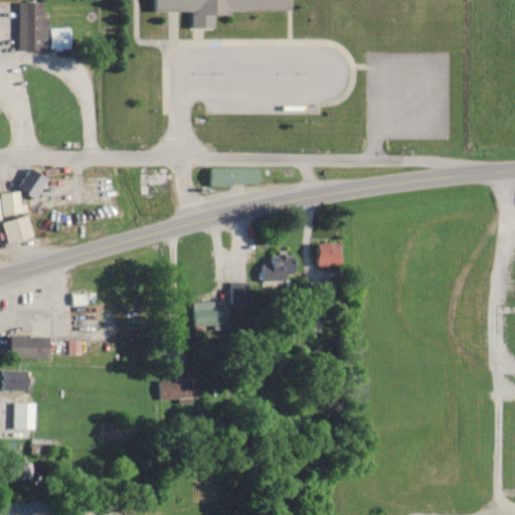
[(9,0),(33,0),(33,50),(9,50),(9,0)]
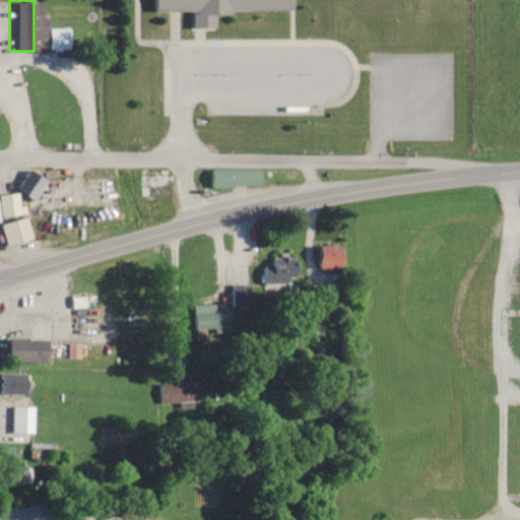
[(149,0),(149,10),(187,9),(187,24),(207,24),(207,10),(285,9),(284,0),(149,0)]
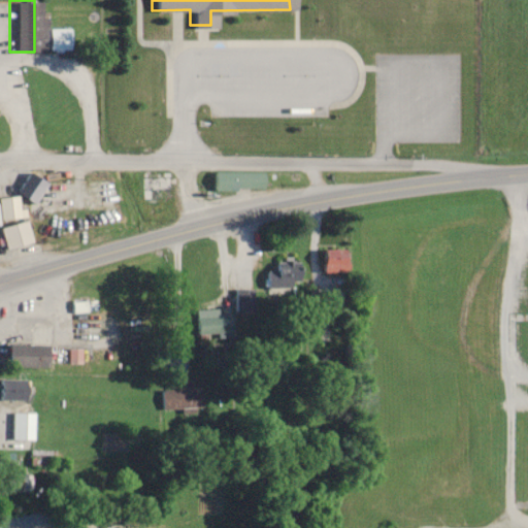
[(40,180),(27,202),(12,193),(25,171),(40,180)]
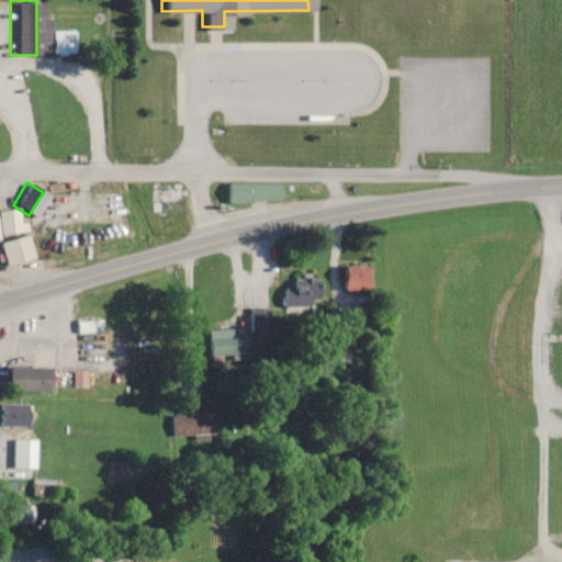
[(222,202),(274,201),(273,182),(221,183),(222,202)]
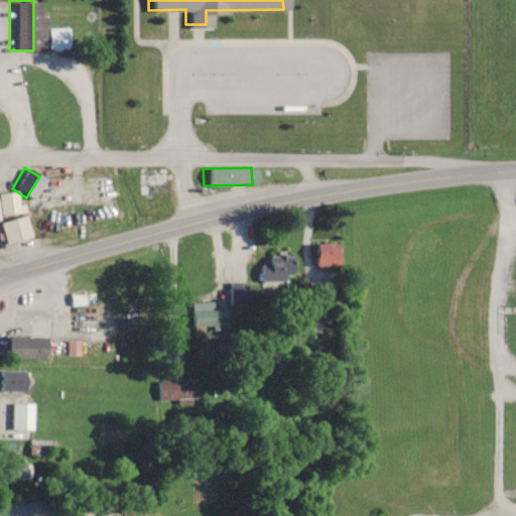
[(168,169),(139,169),(139,198),(168,198),(168,169)]
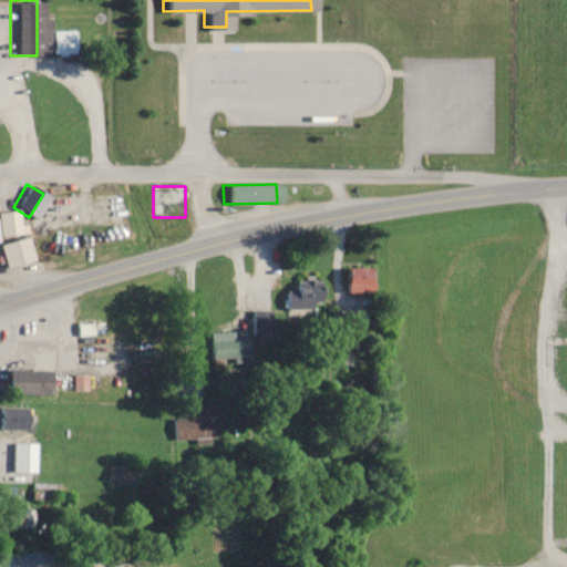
[(0,212),(11,210),(13,226),(20,225),(21,234),(0,235),(0,212)]
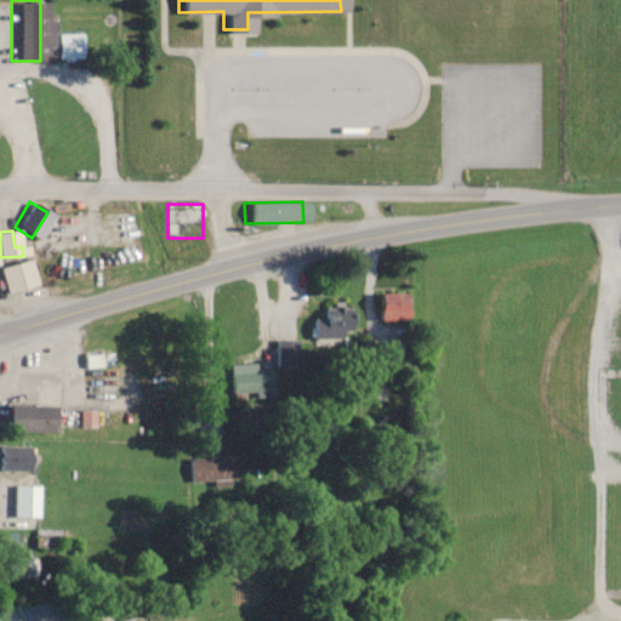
[(0,294),(30,285),(23,261),(0,267),(0,294)]
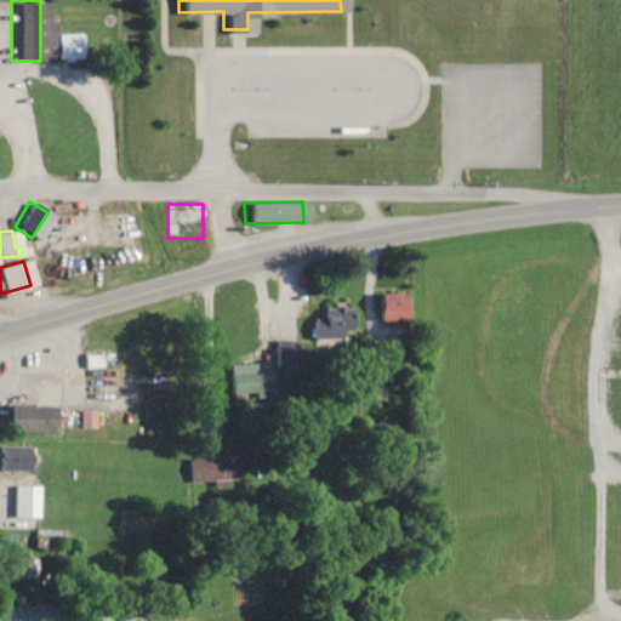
[(410,295),(380,295),(380,322),(410,322),(410,295)]
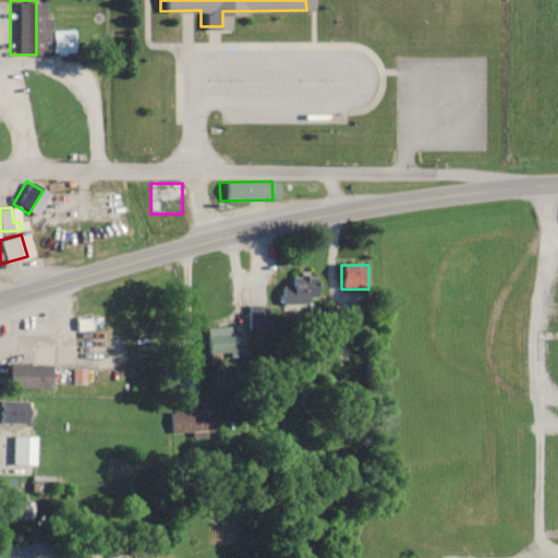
[(280,311),(307,312),(307,298),(317,299),(317,277),(292,276),(292,289),(281,289),(280,311)]
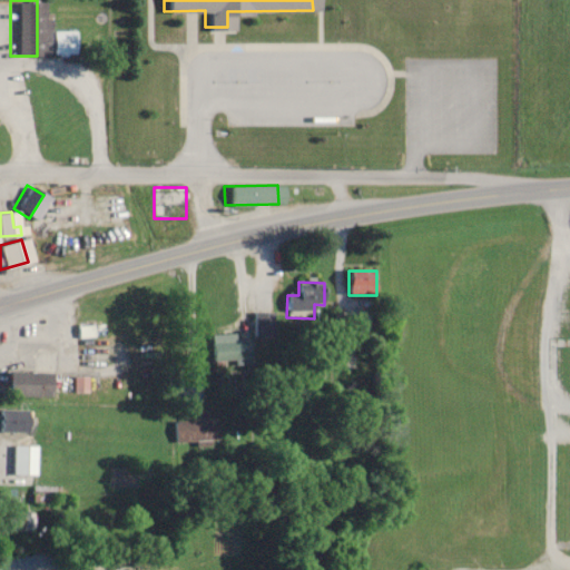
[(272,313),(254,313),(254,337),(272,337),(272,313)]
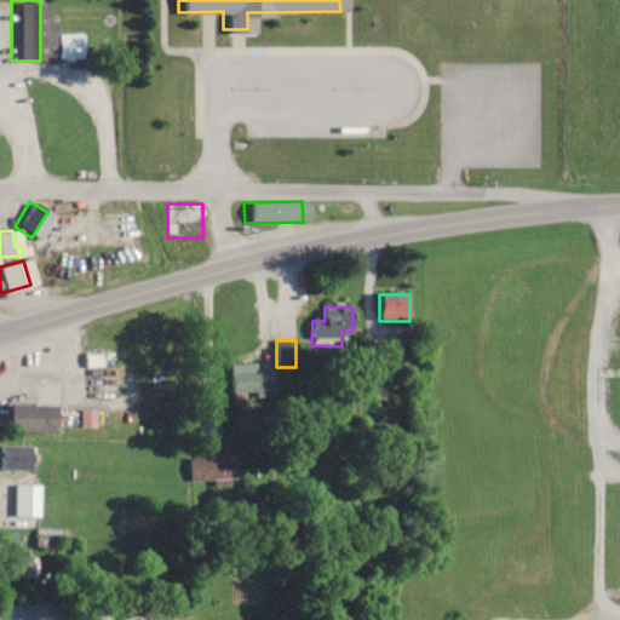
[(222,363),(247,362),(247,369),(263,369),(264,394),(224,396),(222,363)]
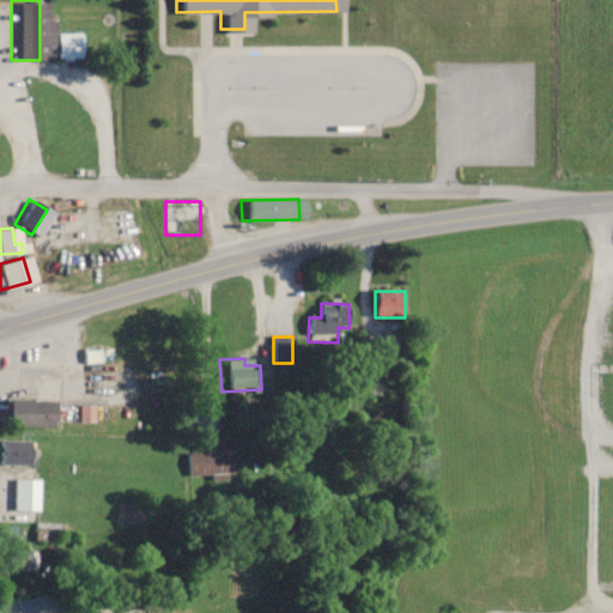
[(56,401),(11,401),(11,428),(56,428),(56,401)]
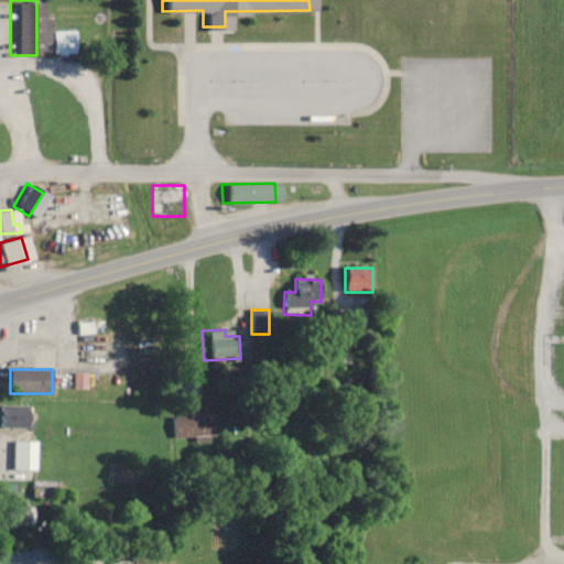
[(0,402),(0,426),(19,426),(19,402),(0,402)]
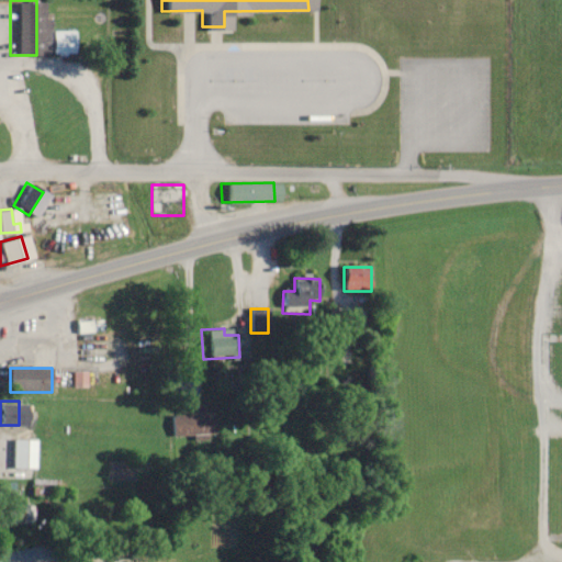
[(166,415),(167,434),(206,431),(205,412),(195,413),(194,402),(179,403),(180,414),(166,415)]
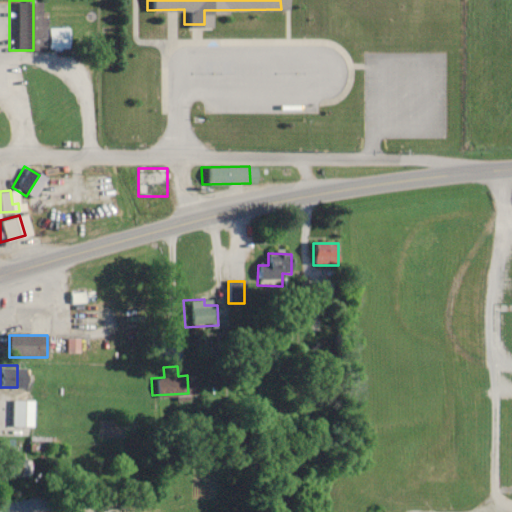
[(33,401),(11,401),(11,428),(33,428),(33,401)]
